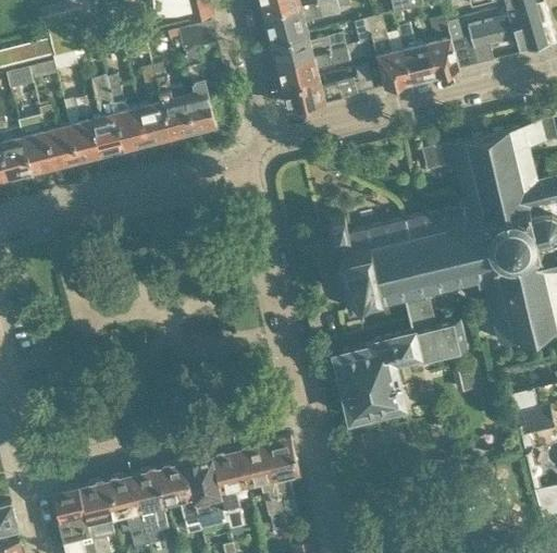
[(152,0),(153,13),(161,12),(173,12),(180,11),(188,9),(190,16),(192,22),(211,16),(210,12),(208,4),(206,0),(152,0)]
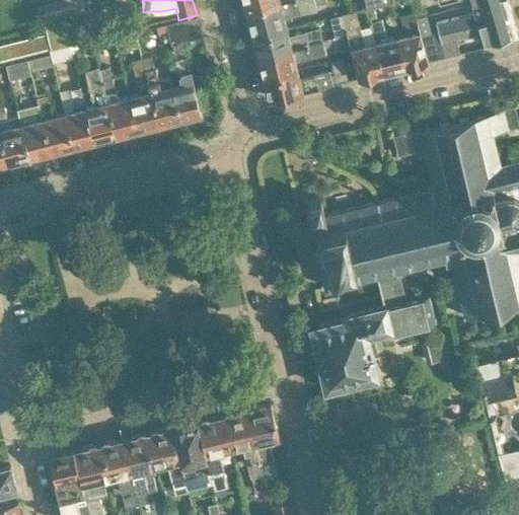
[(242,0),(246,12),(281,4),(279,0),(242,0)]
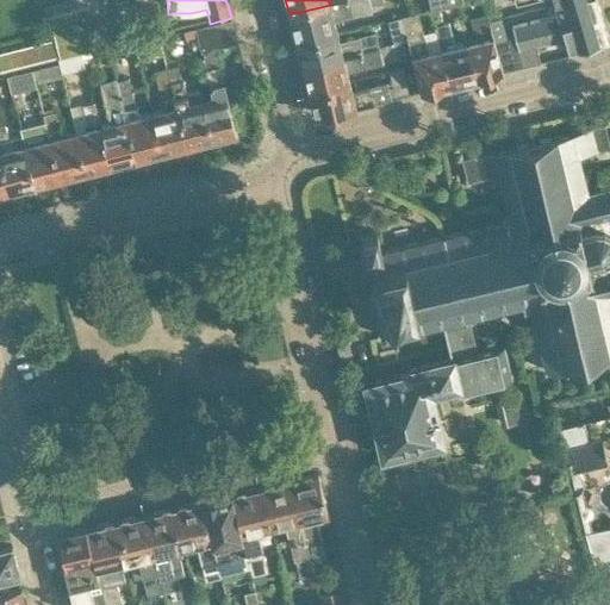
[(290,14),(298,48),(338,38),(334,23),(372,13),(371,10),(384,7),(381,0),(349,0),(330,5),(290,14)]
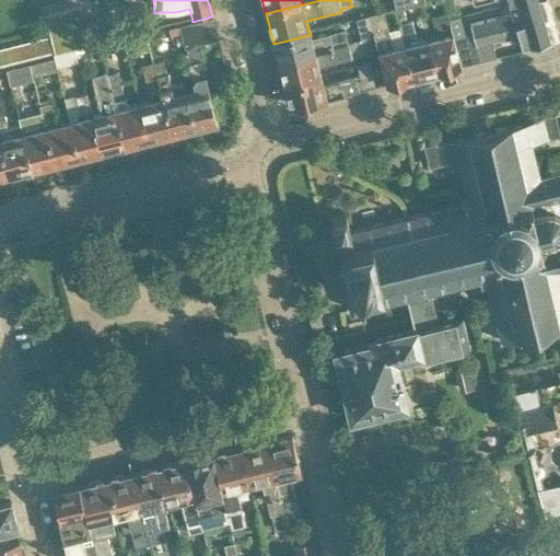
[(422,0),(393,0),(397,12),(424,6),(422,0)]
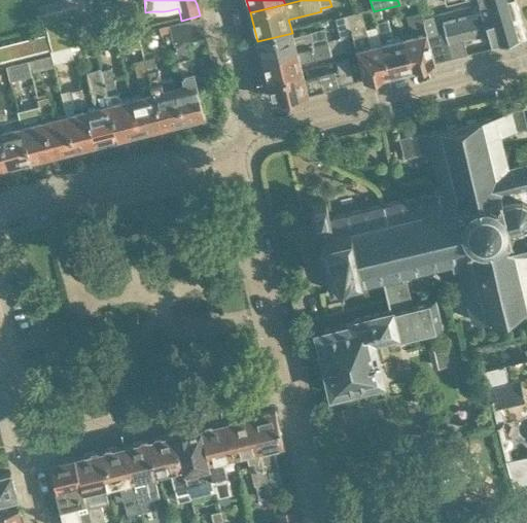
[(426,0),(419,2),(422,13),(424,22),(431,20),(426,0)]
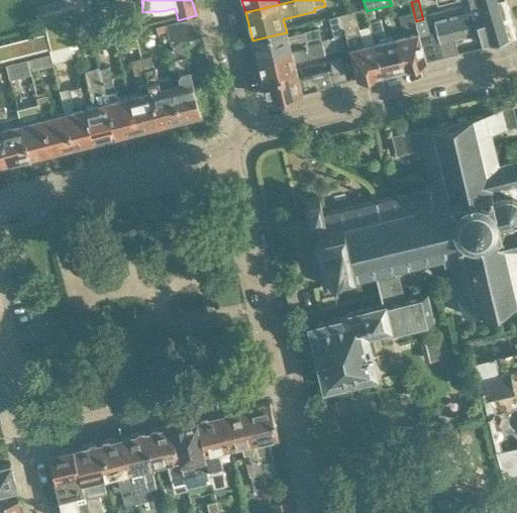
[(474,15),(434,25),(437,36),(510,18),(504,0),(498,0),(472,7),(474,15)]
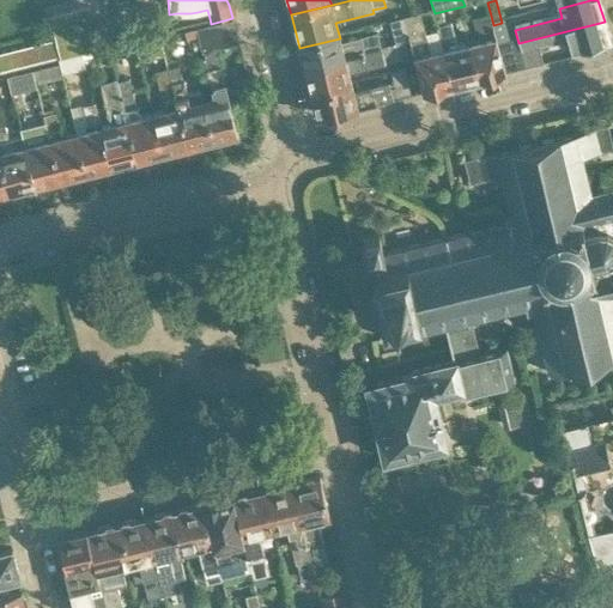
[(86,7),(49,17),(56,44),(61,62),(79,58),(99,52),(95,35),(93,35),(86,7)]
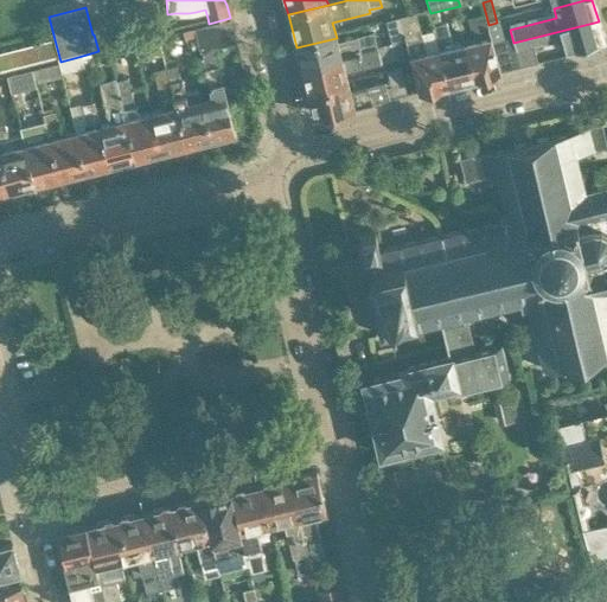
[(475,43),(465,45),(475,81),(500,74),(494,47),(489,25),(486,15),(471,19),(475,43)]
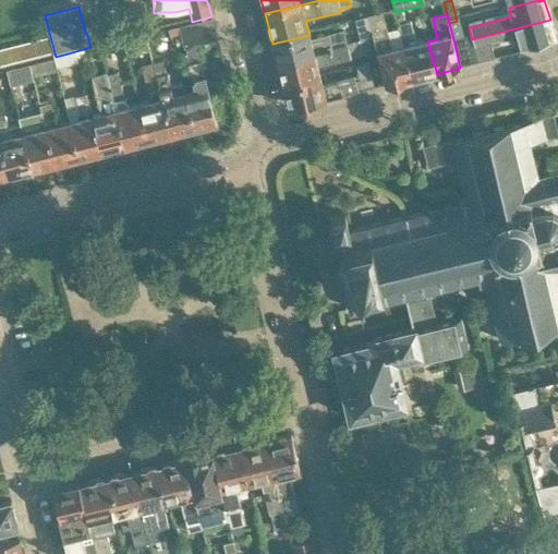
[(375,16),(367,19),(374,41),(385,87),(412,80),(404,47),(392,50),(386,26),(378,28),(375,16)]
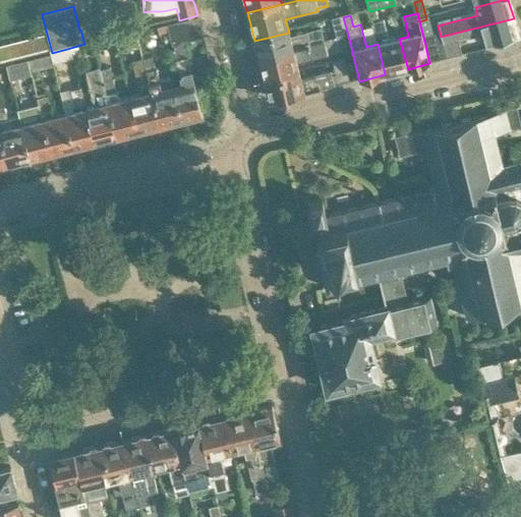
[(343,17),(331,20),(336,42),(345,40),(349,39),(343,17)]
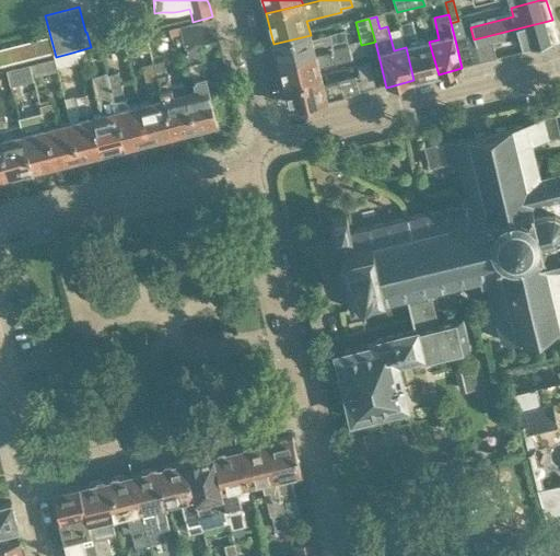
[(552,20),(474,39),(479,64),(496,60),(491,45),(520,38),(522,49),(559,39),(552,20)]
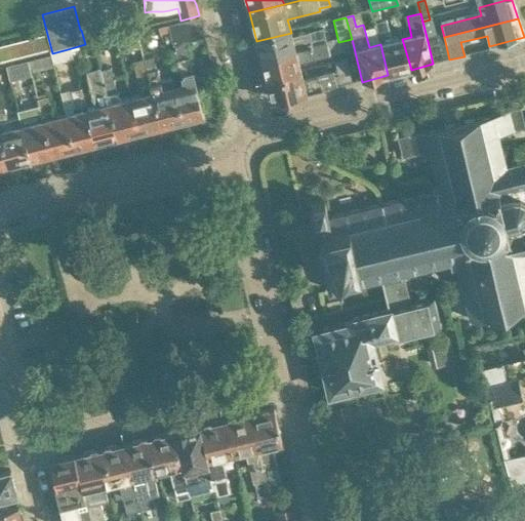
[(205,42),(200,19),(169,28),(184,86),(174,88),(184,123),(185,123),(187,125),(194,123),(194,120),(203,118),(186,46),(205,42)]
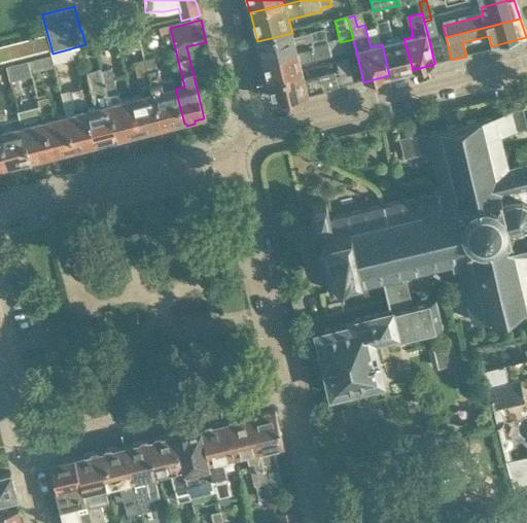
[(111,22),(101,24),(103,32),(113,30),(111,22)]
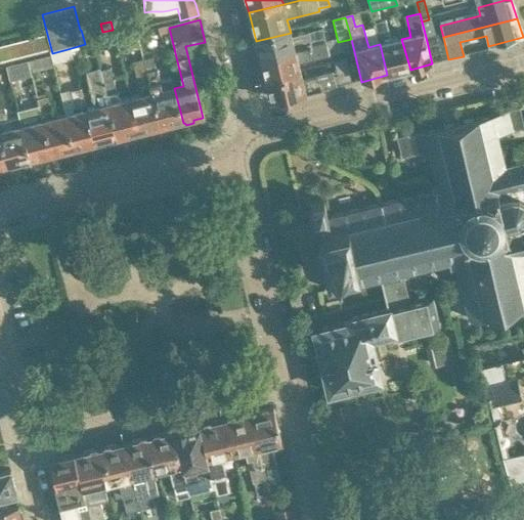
[(387,23),(375,26),(380,44),(387,75),(410,70),(401,39),(392,41),(387,23)]
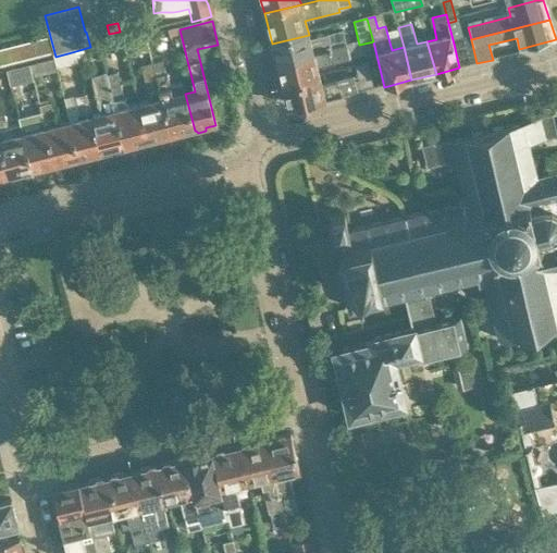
[(309,35),(272,44),(276,64),(346,48),(342,33),(310,40),(309,35)]
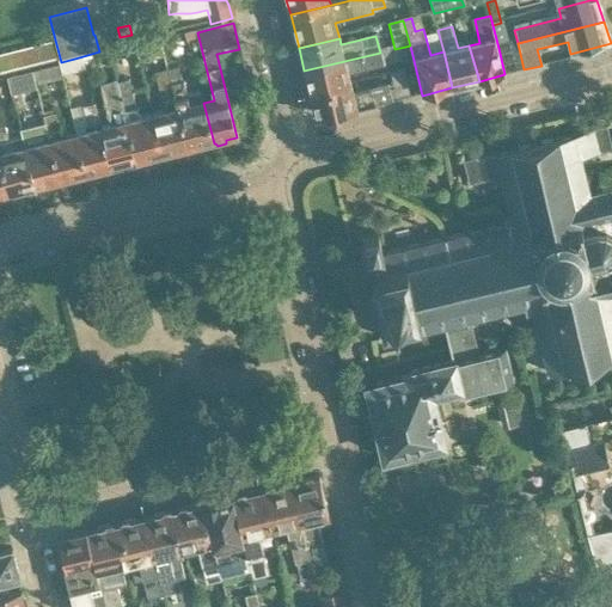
[(161,42),(146,46),(150,60),(165,56),(161,42)]
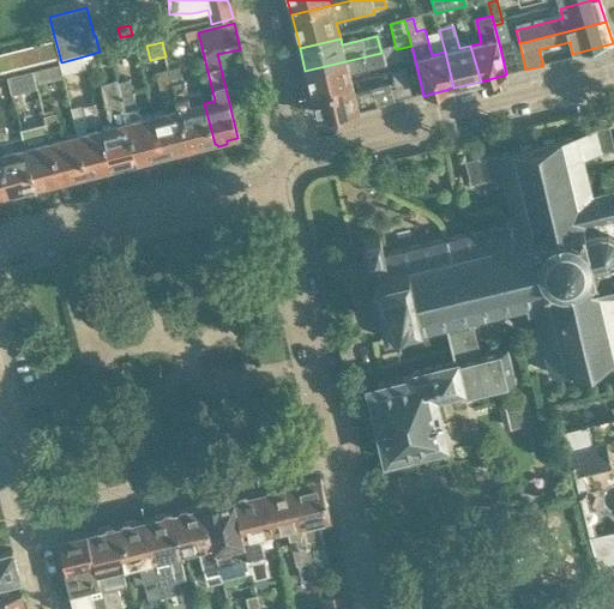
[(55,43),(46,46),(50,62),(60,60),(55,43)]
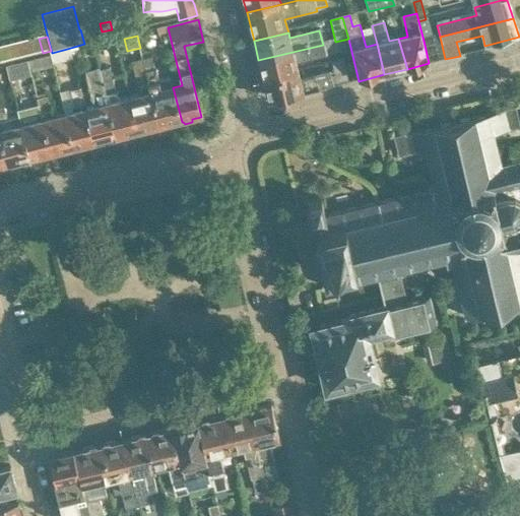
[(440,37),(424,41),(429,63),(445,59),(440,37)]
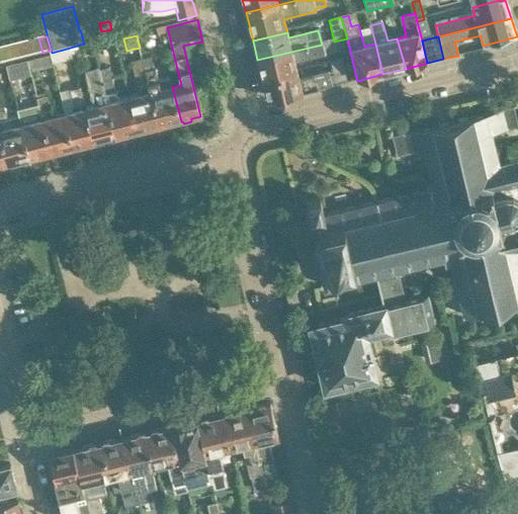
[(42,53),(38,38),(30,40),(34,55),(42,53)]
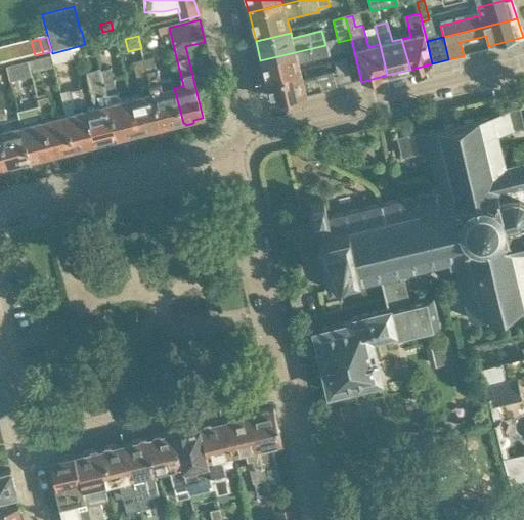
[(325,45),(260,60),(266,82),(301,74),(299,66),(350,53),(347,40),(338,42),(325,45)]
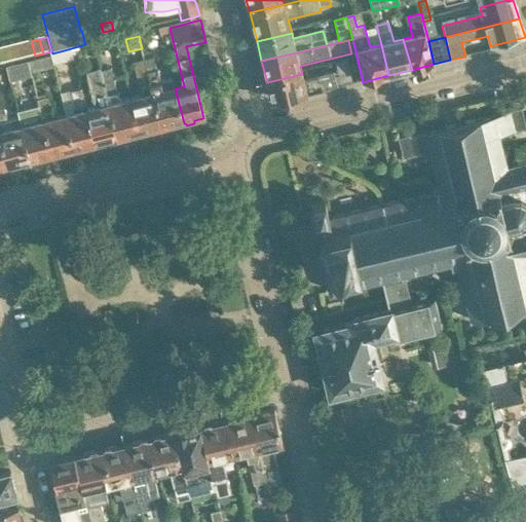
[(24,43),(27,58),(35,56),(31,41),(24,43)]
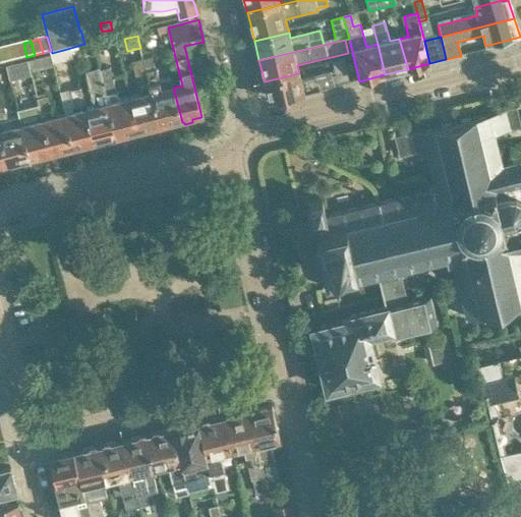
[(26,57),(23,43),(15,45),(19,59),(26,57)]
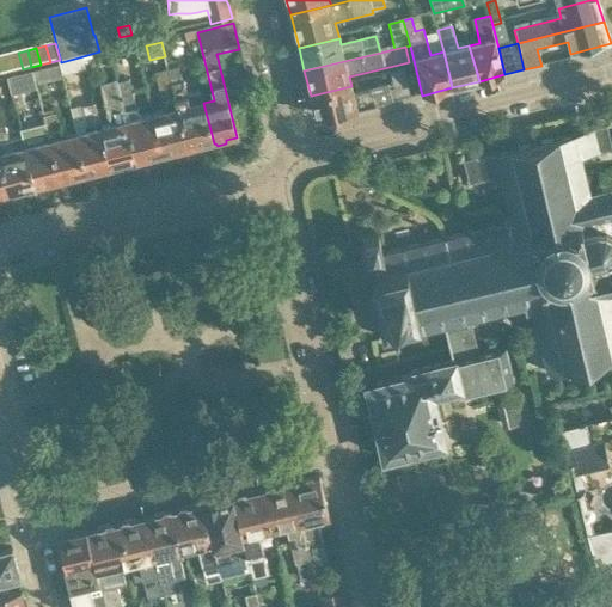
[(8,55),(13,72),(23,69),(18,53),(8,55)]
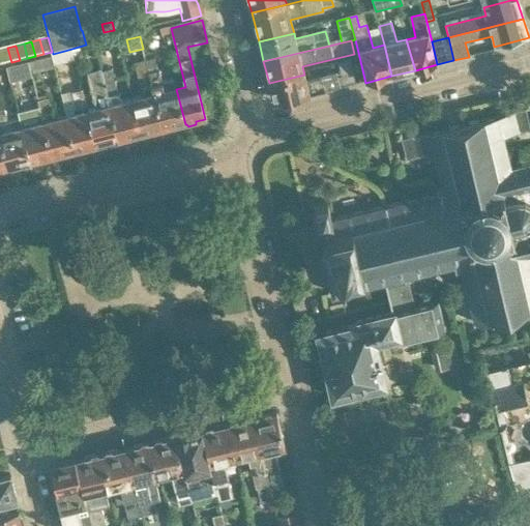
[(0,49),(0,51),(3,64),(11,62),(7,48),(0,49)]
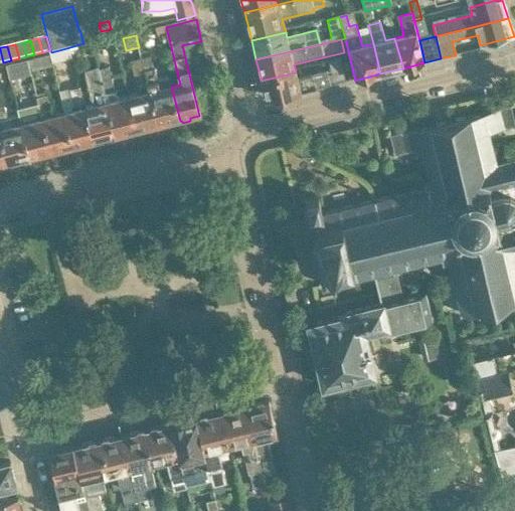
[(50,56),(49,57),(51,64),(69,60),(66,48),(51,52),(49,52),(50,56)]
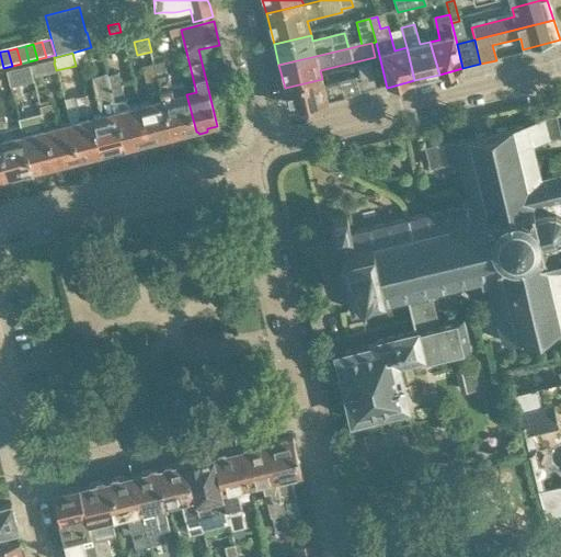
[(149,104),(139,106),(148,144),(150,143),(152,145),(160,144),(161,140),(172,137),(157,75),(153,61),(139,65),(149,104)]
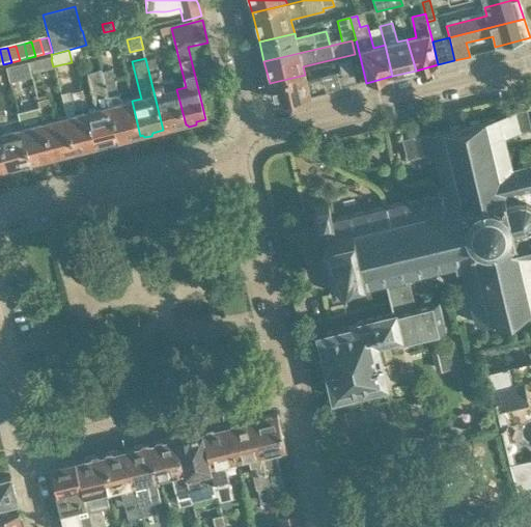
[(54,71),(53,66),(51,59),(27,64),(30,76),(54,71)]
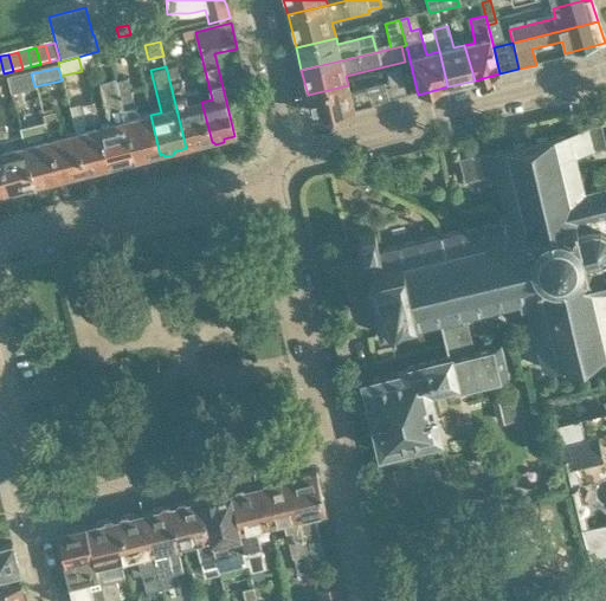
[(31,73),(6,81),(10,94),(10,95),(34,89),(34,86),(31,73)]
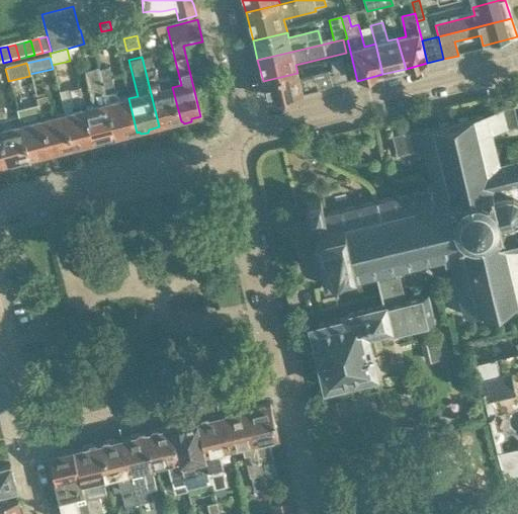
[(155,67),(145,69),(159,126),(169,124),(170,126),(178,124),(178,121),(181,121),(172,87),(170,79),(159,82),(155,67)]
